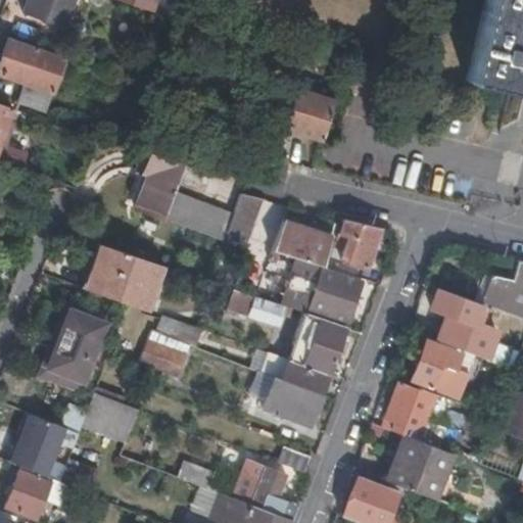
[(27,0),(22,14),(63,28),(74,0),(27,0)]
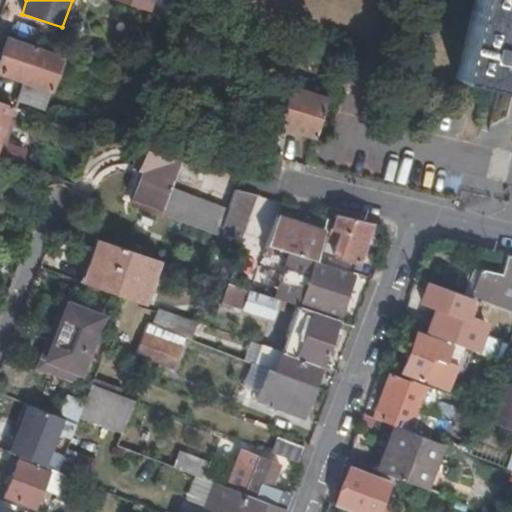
[(121,24),(128,4),(117,0),(115,0),(109,20),(121,24)]
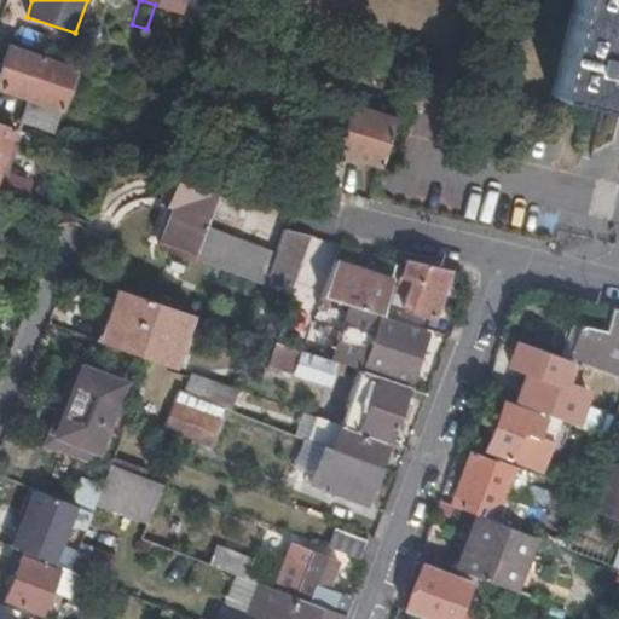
[(142,0),(155,5),(178,12),(181,0),(142,0)]
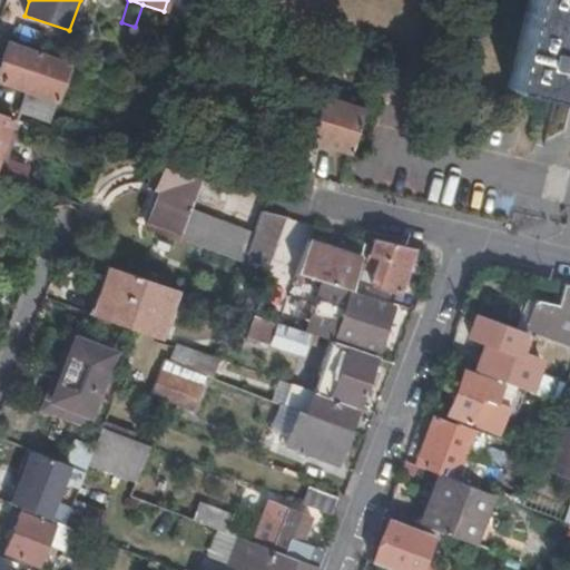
[(569,0),(527,0),(507,87),(558,99),(566,68),(569,68),(569,0)]
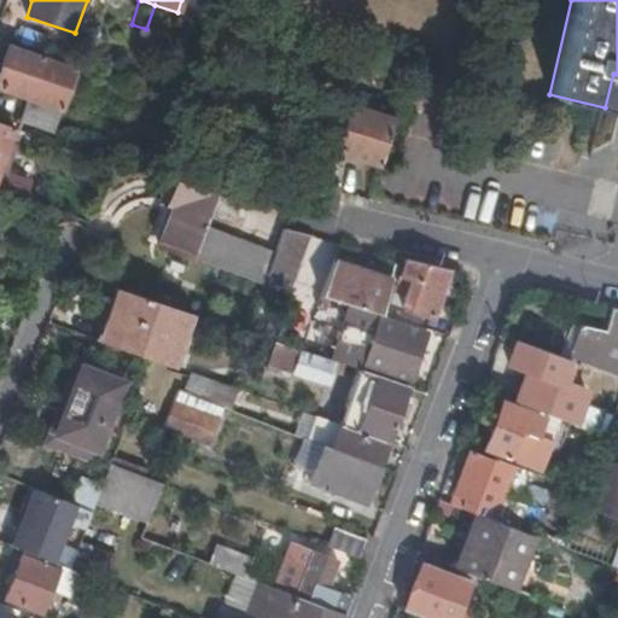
[(52,141),(79,68),(9,44),(0,68),(0,86),(28,97),(17,128),(52,141)]
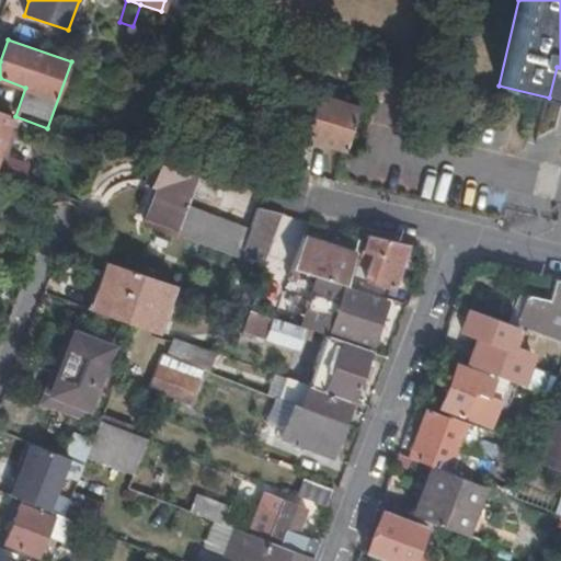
[(302,138),(345,151),(357,110),(316,96),(302,138)]
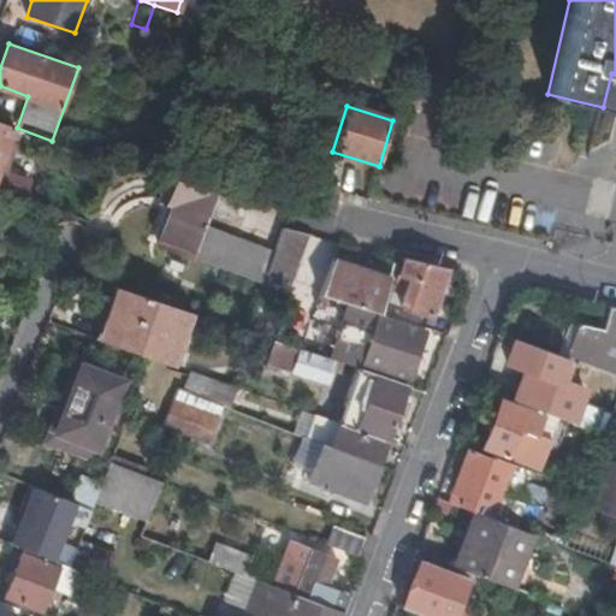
[(0,166),(13,126),(0,122),(0,166)]
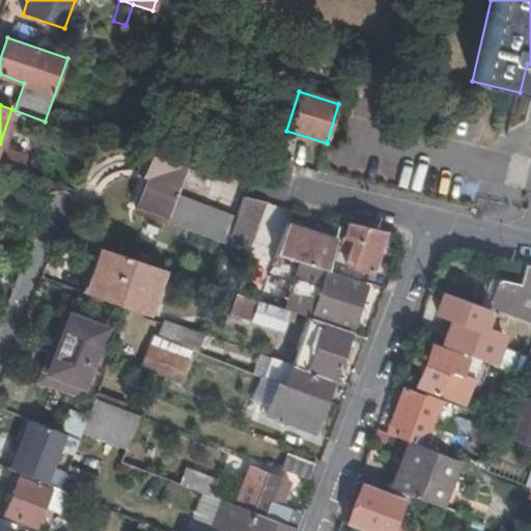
[(174,192),(186,163),(145,151),(138,172),(147,175),(134,211),(164,220),(174,192)]
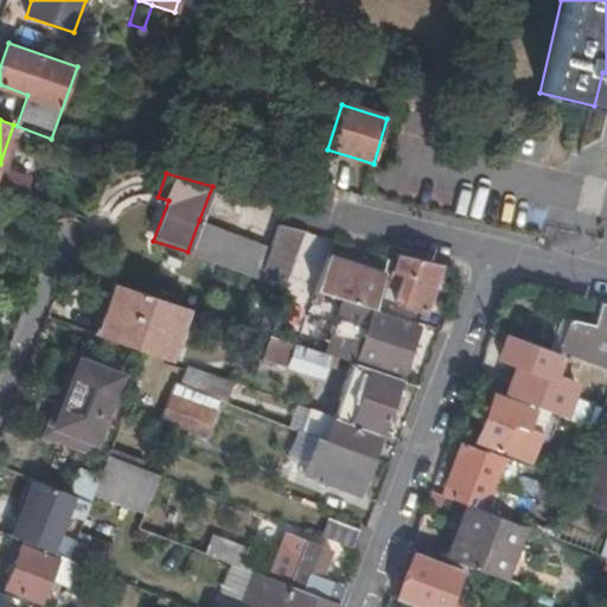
[(263,264),(270,246),(199,219),(187,251),(187,253),(259,279),(263,264)]
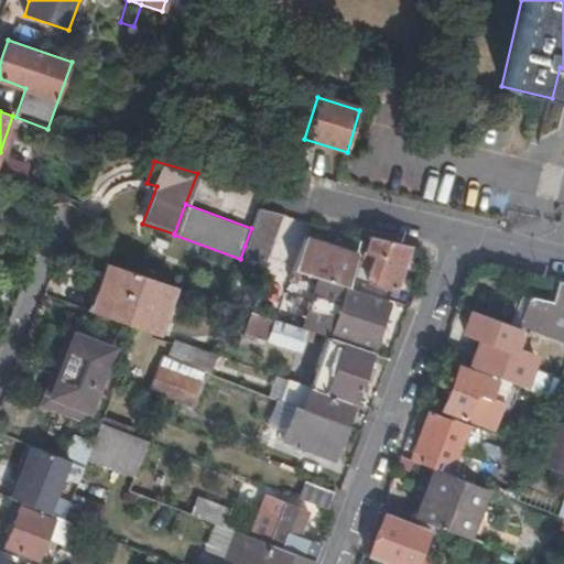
[(279,223),(256,215),(251,228),(245,246),(268,253),(279,223)]
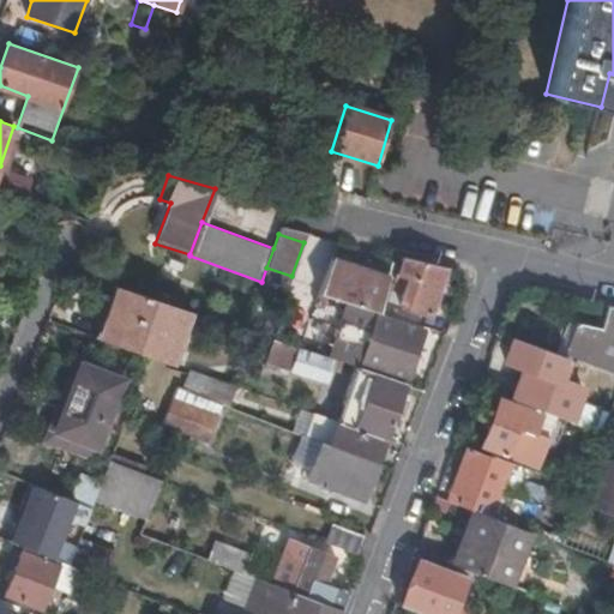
[(444,266),(401,257),(396,275),(407,277),(398,305),(429,314),(444,266)]
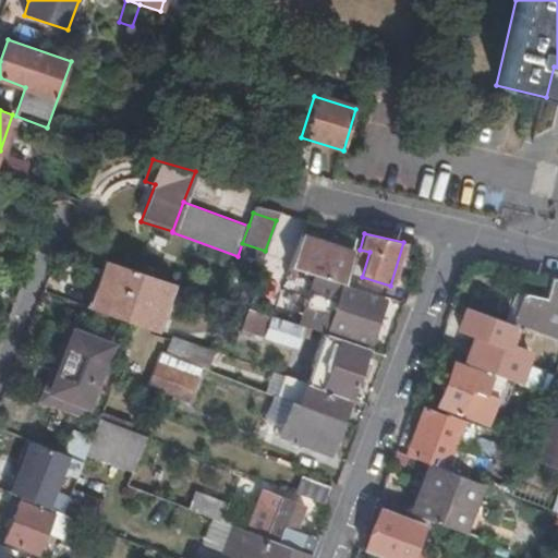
[(353,252),(301,235),(288,266),(343,283),(353,252)]
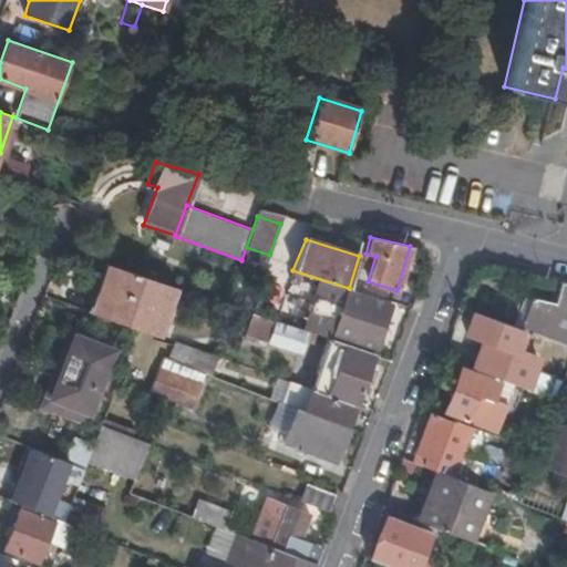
[(103,263),(88,309),(93,310),(103,285),(106,286),(114,266),(103,263)]
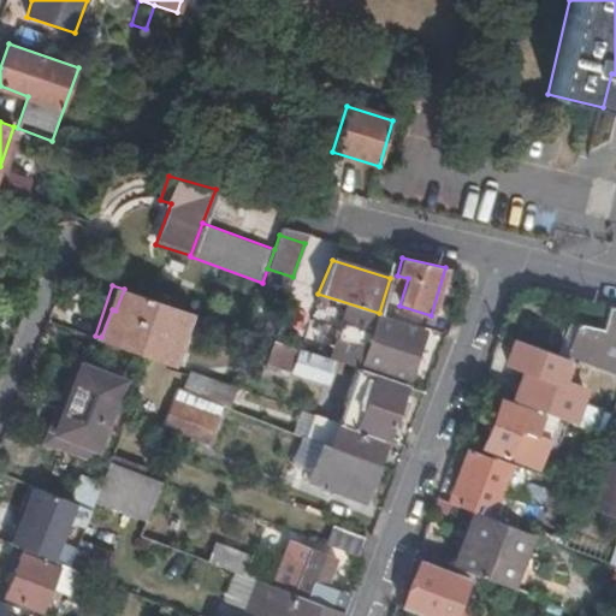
[(191,312),(171,306),(124,289),(116,311),(112,309),(101,337),(150,356),(172,363),(191,312)]
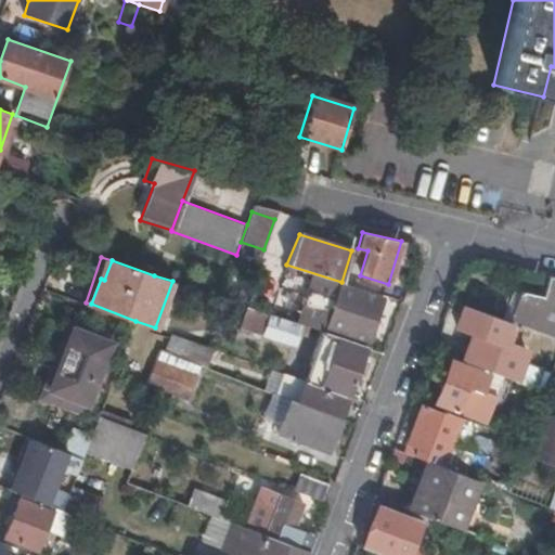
[(554,276),(550,275),(544,295),(521,291),(508,322),(513,323),(554,339),(554,276)]
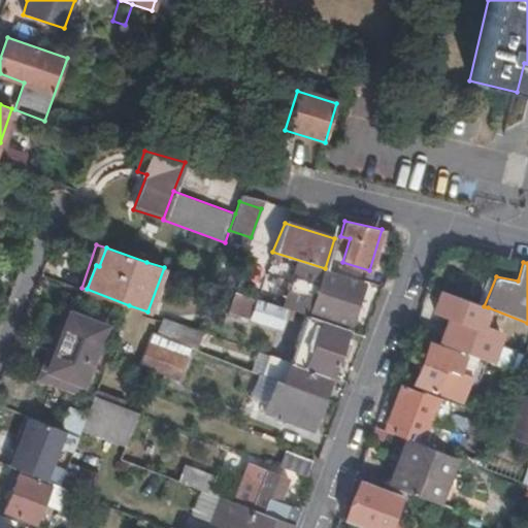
[(363,283),(324,270),(319,285),(314,284),(310,285),(307,292),(309,295),(315,297),(310,311),(350,324),(363,283)]
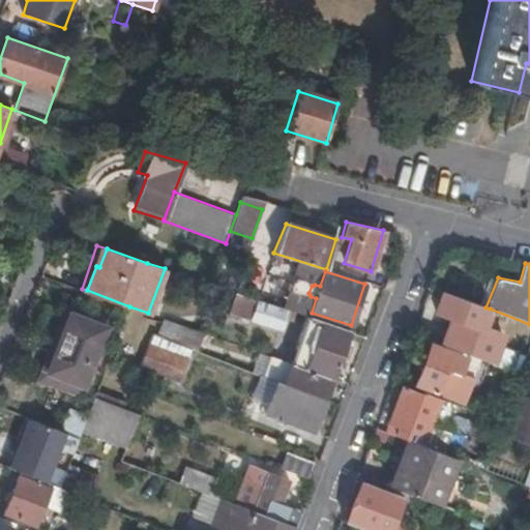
[(500,335),(481,328),(490,308),(486,307),(443,292),(436,312),(454,318),(444,346),(467,355),(475,358),(490,363),(500,335)]
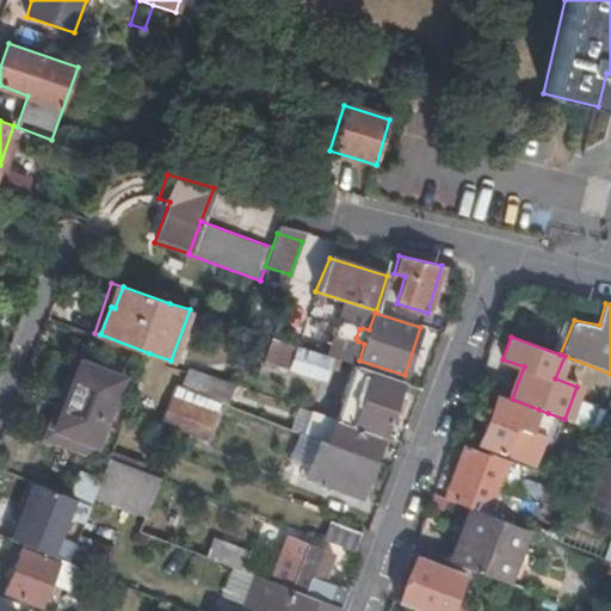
[(289,369),(296,345),(275,338),(267,362),(289,369)]
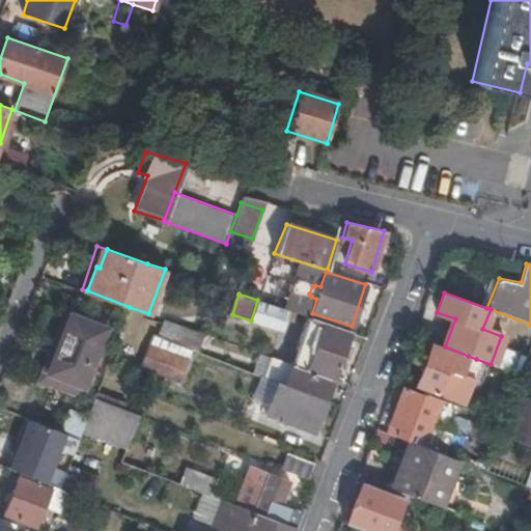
[(285,316),(287,309),(257,300),(251,320),(280,330),(282,325),(284,317),(285,316)]
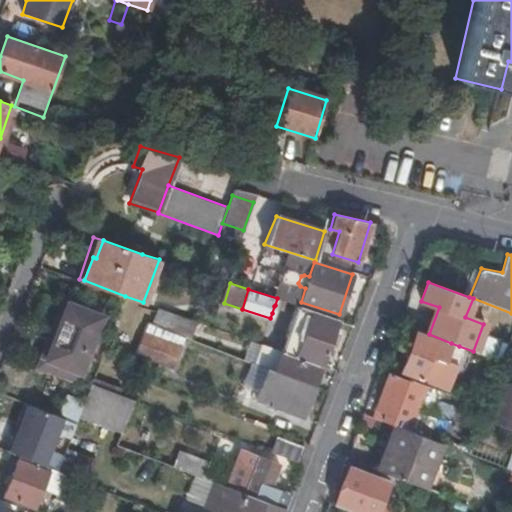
[(68,302),(102,316),(106,305),(66,291),(36,365),(77,381),(80,372),(46,358),(68,302)]
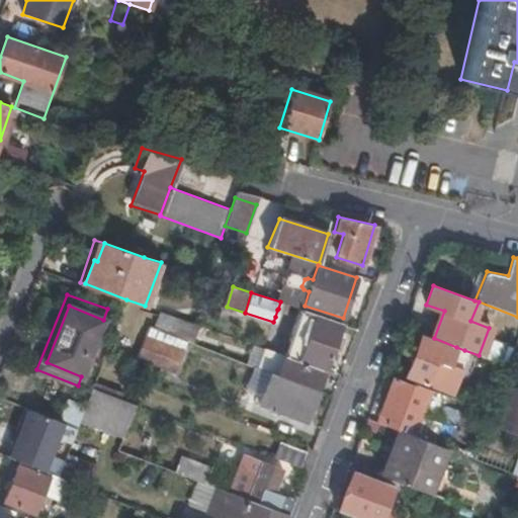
[(278,309),(277,310),(284,313),(287,305),(280,301),(278,309)]
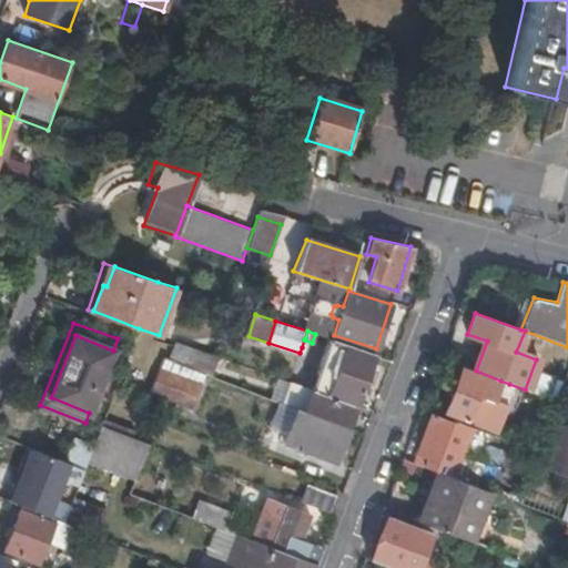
[(89,413),(113,351),(75,335),(51,397),(89,413)]
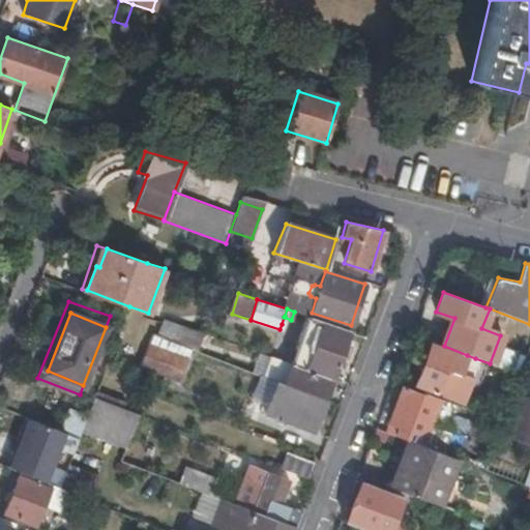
[(332,379),(350,330),(324,322),(306,316),(295,349),(290,363),(306,370),(332,379)]
